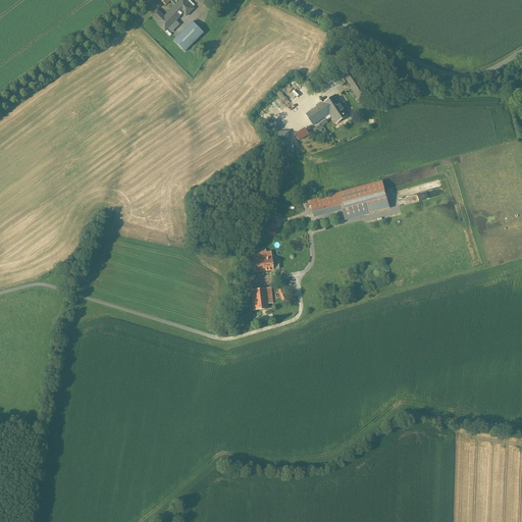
[(175,6),(164,16),(157,9),(151,15),(158,22),(157,23),(164,32),(183,13),(186,16),(190,12),(179,2),(179,1),(177,0),(173,0),(171,2),(175,6)]
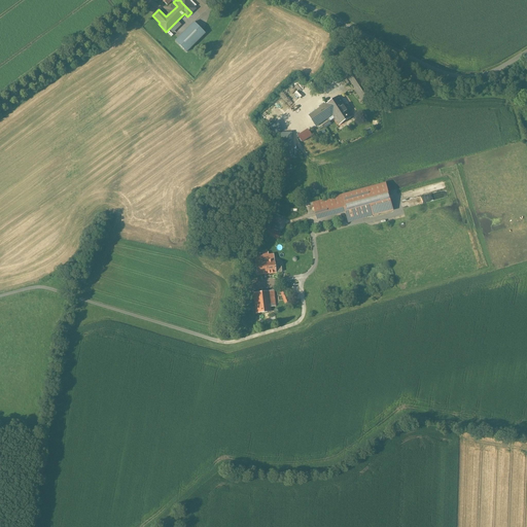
[(195,9),(185,0),(182,0),(181,1),(181,2),(191,12),(195,9)]
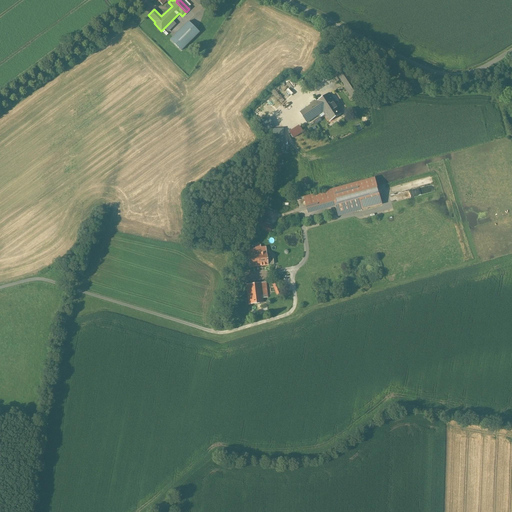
[(188,22),(170,40),(181,50),(199,33),(188,22)]
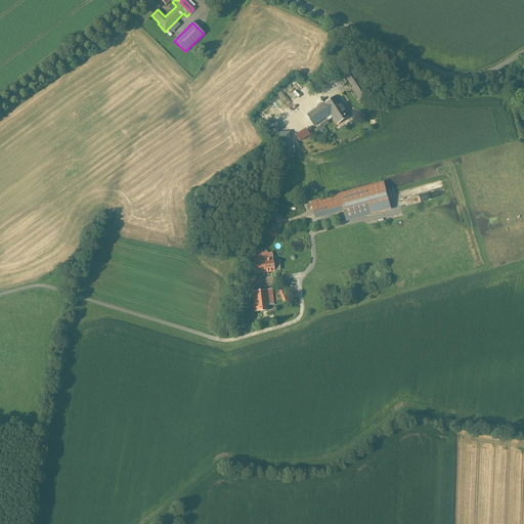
[(337,95),(324,103),(307,115),(313,125),(331,114),(343,105),(337,95)]
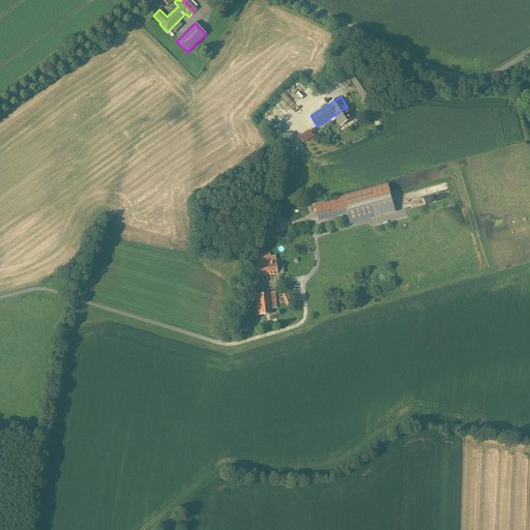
[(334,115),(342,125),(354,117),(347,107),(334,115)]
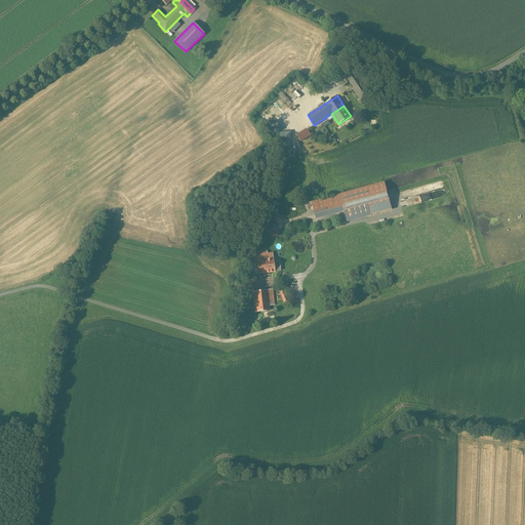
[(288,116),(277,125),(279,128),(286,122),(287,122),(291,119),(288,116)]
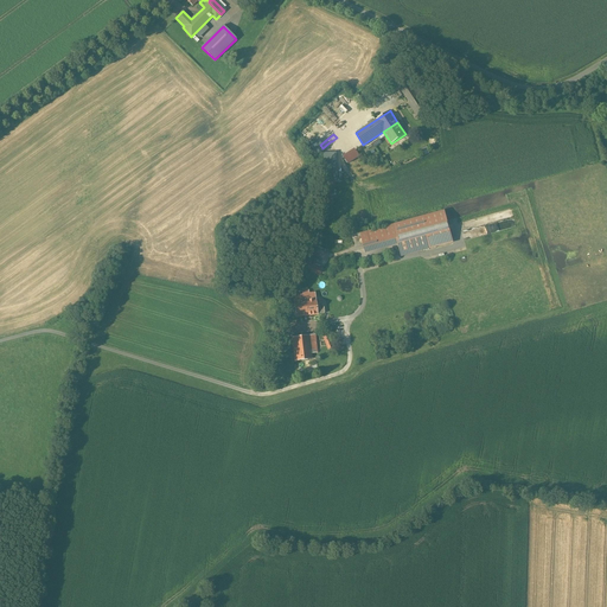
[(355,148),(343,155),(347,164),(359,157),(355,148)]
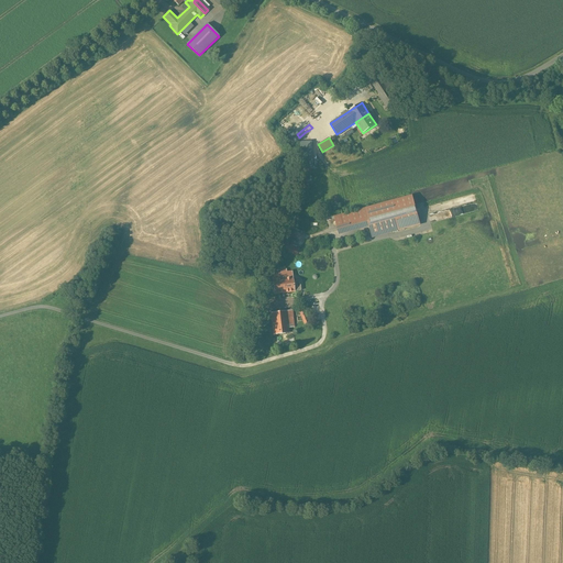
[(311,141),(300,142),(301,155),(307,155),(307,161),(312,161),(311,141)]
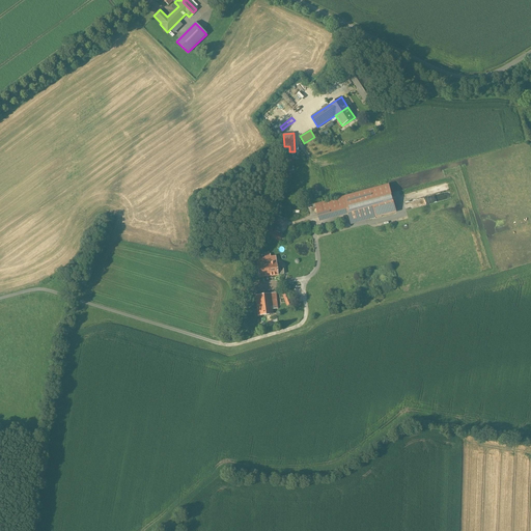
[(389,185),(315,204),(318,217),(350,208),(353,221),(373,215),(374,215),(395,210),(391,193),(389,185)]
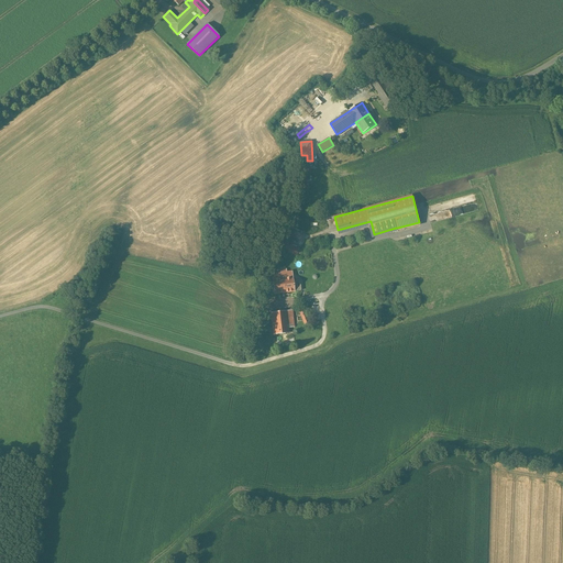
[(299,249),(283,243),(280,250),(297,255),(299,249)]
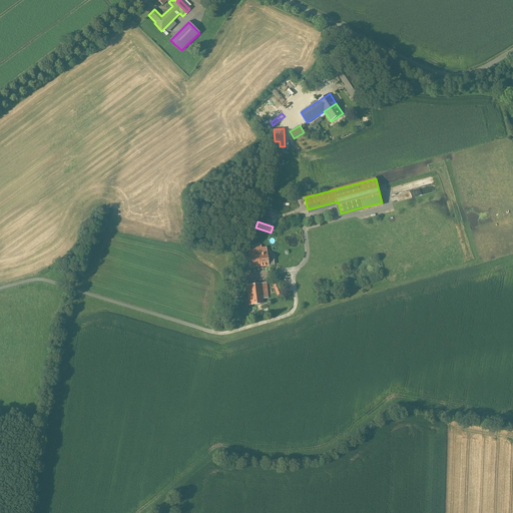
[(266,247),(261,248),(261,246),(257,246),(257,248),(259,267),(275,265),(274,255),(270,257),(267,253),(266,247)]
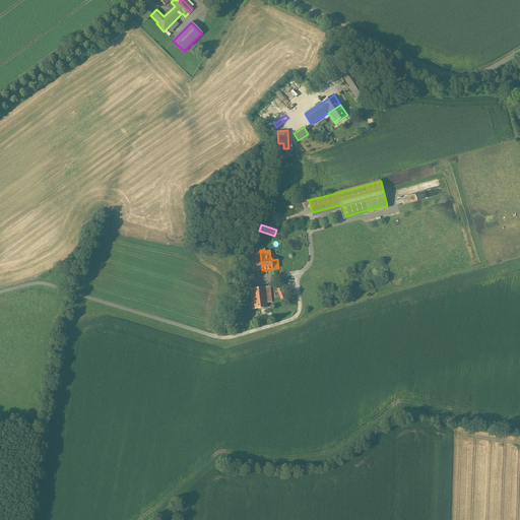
[(260,252),(252,253),(254,271),(262,270),(260,252)]
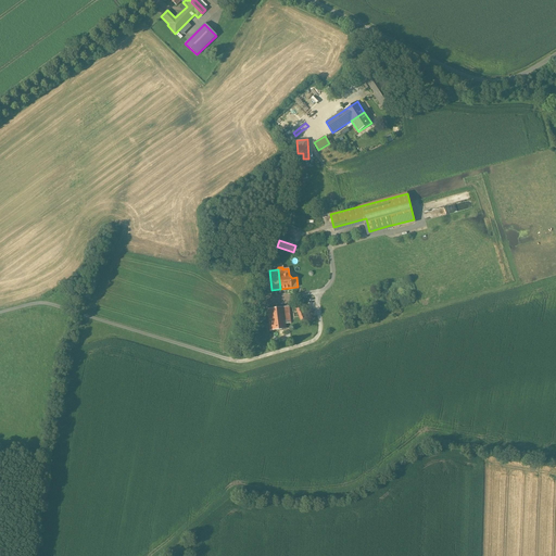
[(253,300),(251,300),(249,308),(254,311),(260,295),(254,293),(252,297),(254,299),(253,300)]
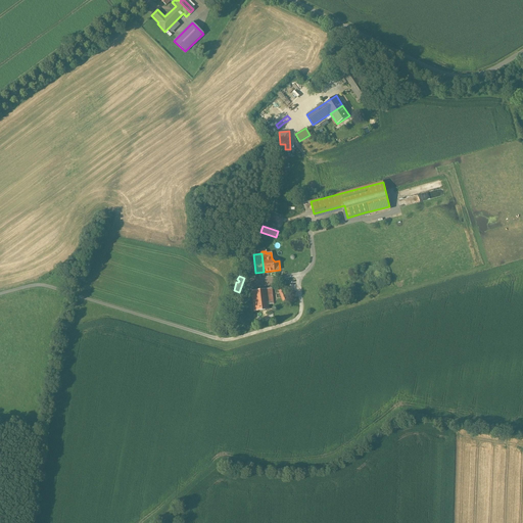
[(284,293),(281,286),(278,288),(283,301),(288,299),(285,292),(284,293)]
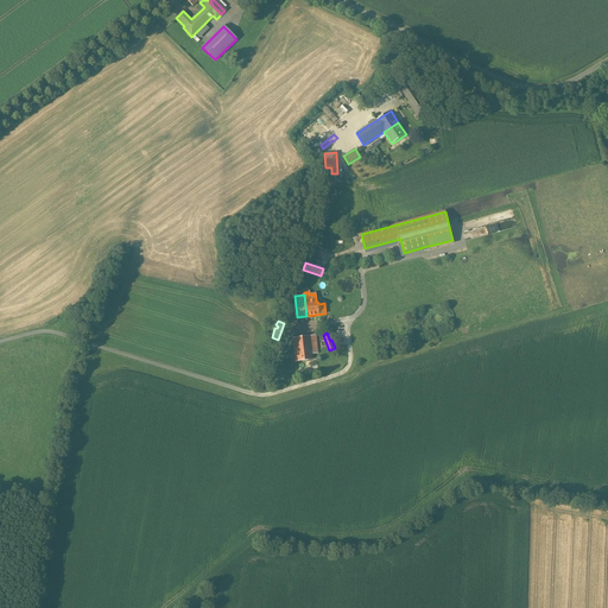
[(310,336),(293,337),(296,361),(312,359),(311,350),(310,336)]
